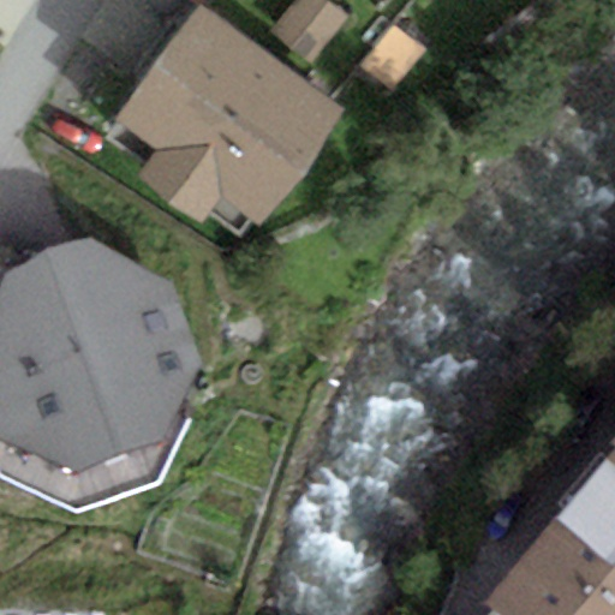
[(298,0),(273,31),(310,64),(347,19),(324,0),(298,0)]
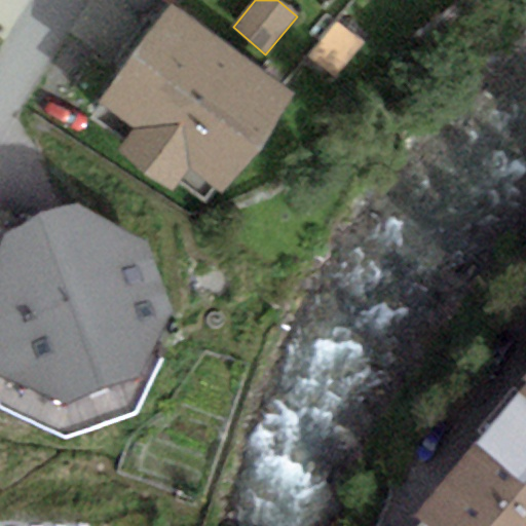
[(294,96),(171,3),(100,97),(140,127),(119,153),(167,189),(187,163),(223,190),(294,96)]
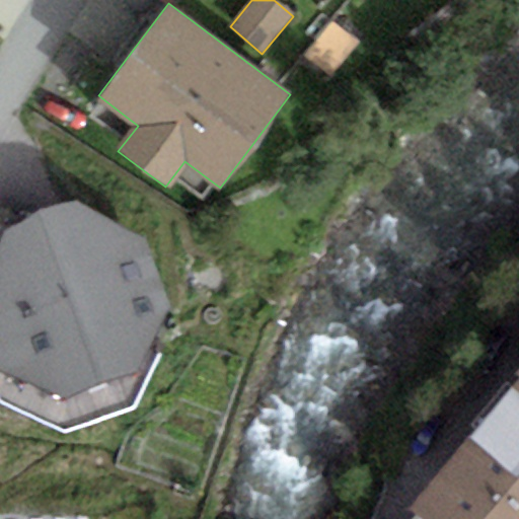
[(306,57),(331,78),(359,44),(334,22),(306,57)]
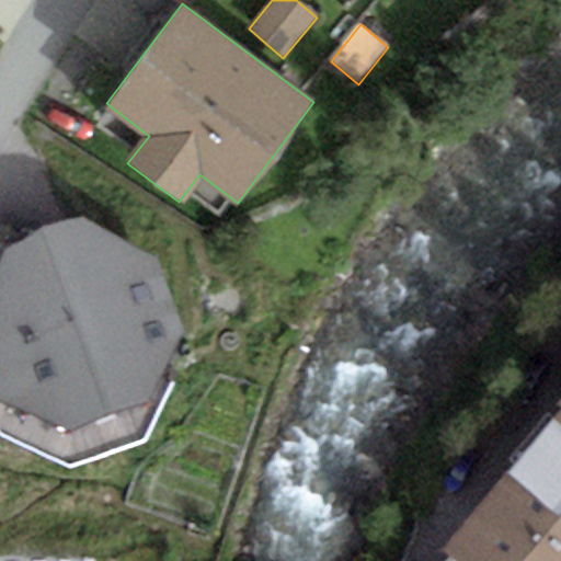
[(80,215),(3,247),(0,253),(0,399),(71,432),(147,410),(191,333),(159,262),(80,215)]
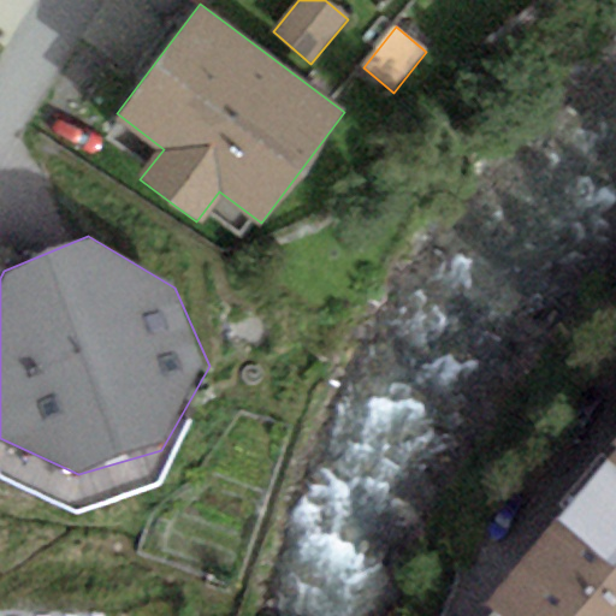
[(615,615),(615,446),(487,602),(504,615),(615,615)]
